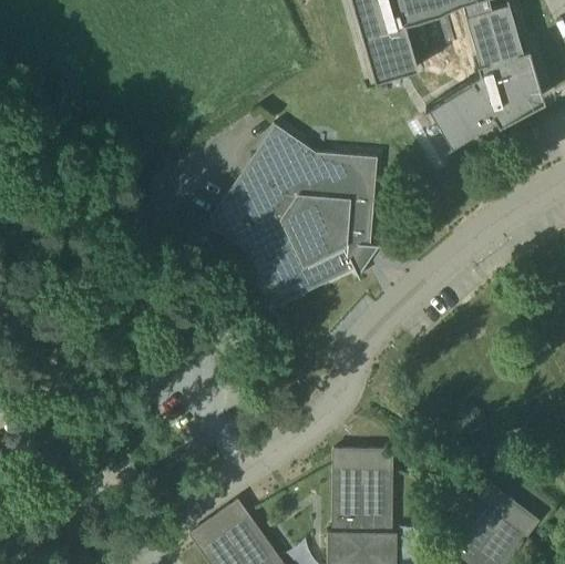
[(544,100),(541,86),(530,49),(523,51),(509,1),(507,1),(507,2),(492,7),(490,0),(350,0),(376,82),(377,81),(417,69),(417,70),(419,69),(404,20),(462,3),(480,63),(478,64),(480,74),(471,79),(473,82),(429,109),(429,110),(430,110),(452,145),(451,146),(452,147),(496,121),(500,126),(533,106),(544,100)]
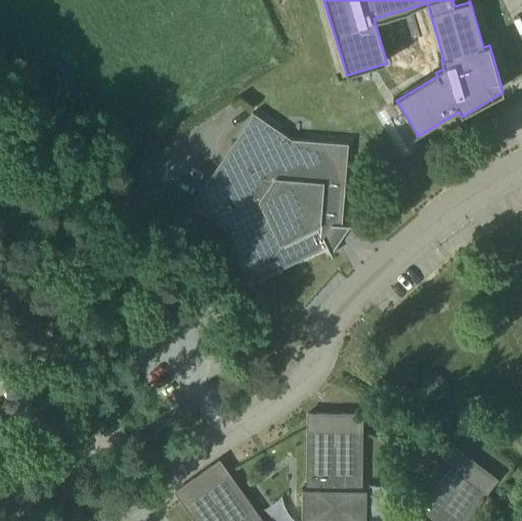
[(354,228),(354,227),(343,226),(349,145),(293,140),(255,115),(192,206),(230,232),(254,284),(328,249),(333,258),(334,258),(331,252),(347,228),(354,228)]
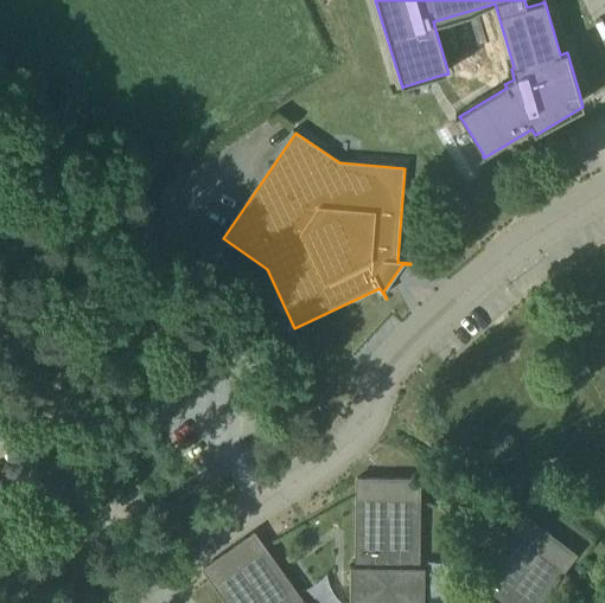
[(425,602),(426,569),(420,569),(420,500),(358,500),(357,569),(351,569),(351,602),(425,602)]
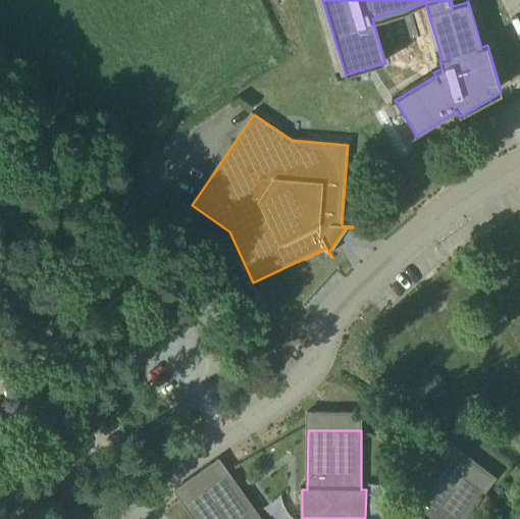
[(466,518),(486,492),(444,460),(409,508),(404,505),(393,518),(466,518)]
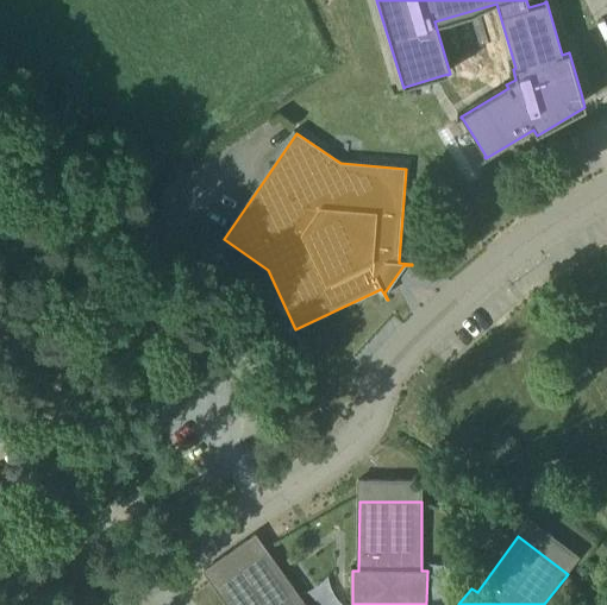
[(304,604),(267,553),(217,588),(227,604),(304,604)]
